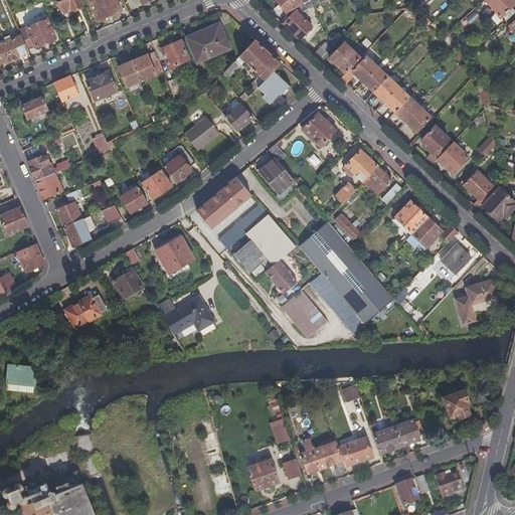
[(55,0),(62,14),(80,6),(77,0),(55,0)]
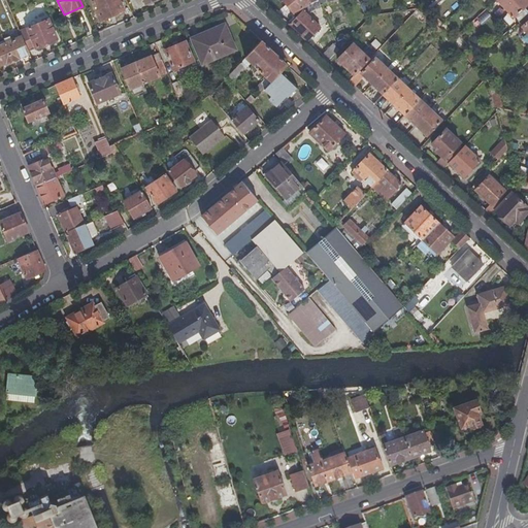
[(118,0),(91,0),(90,0),(100,24),(124,13),(118,0)]
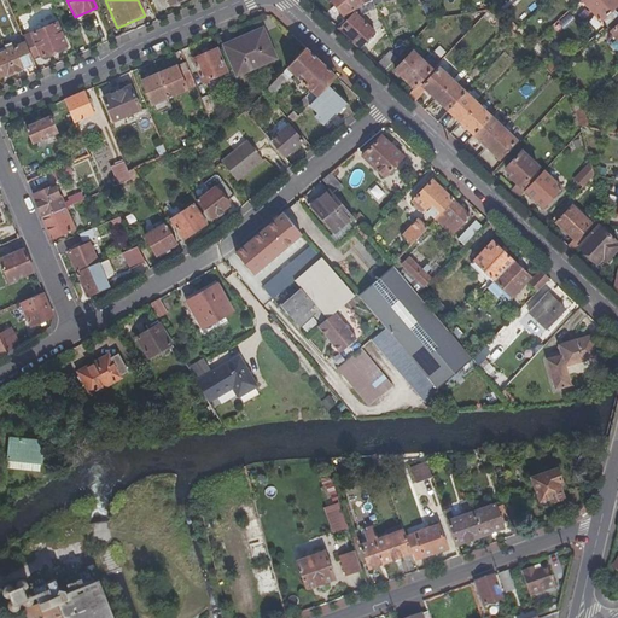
[(328,0),(326,3),(344,19),(360,3),(356,0),(328,0)]
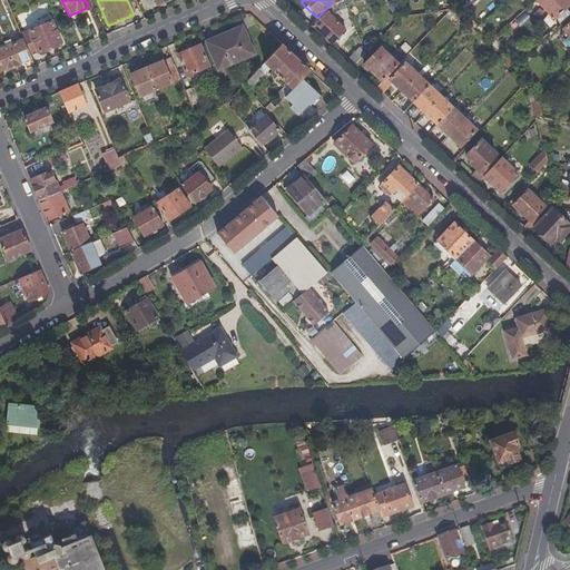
[(475,0),(460,0),(451,9),(460,15),(475,0)]
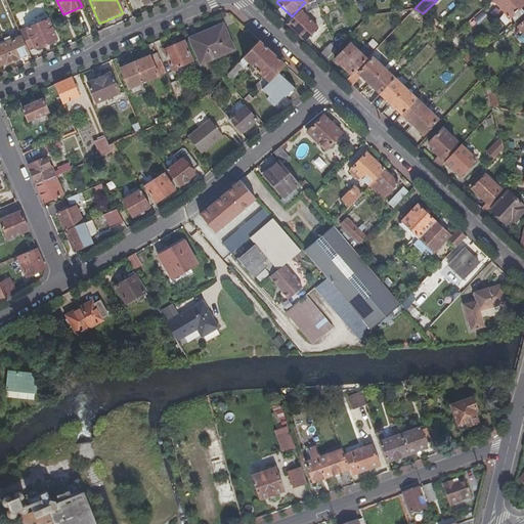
[(523,0),(494,0),(514,20),(523,10),(523,9),(521,6),(523,2),(523,0)]
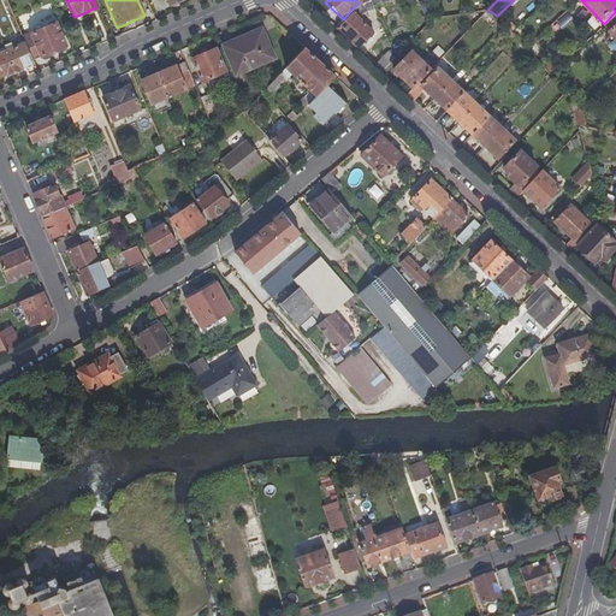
[(615,12),(604,24),(615,36),(615,12)]
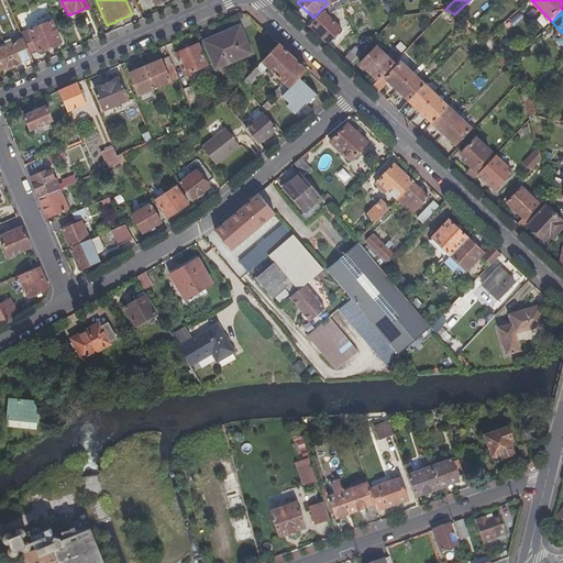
[(342,30),(322,12),(309,26),(321,37),(329,44),(342,30)]
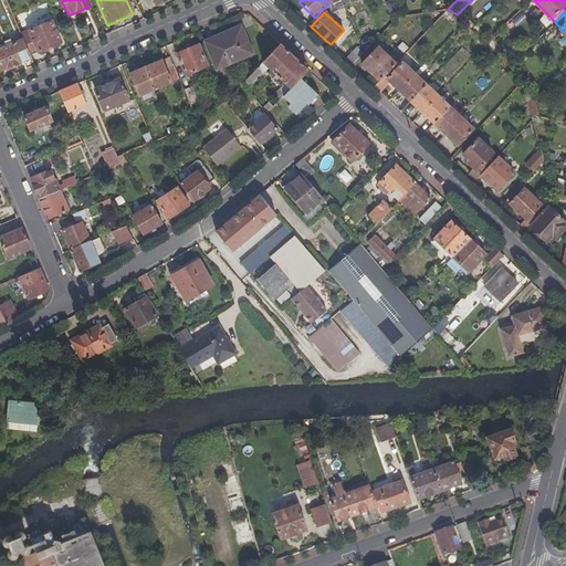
[(21,34),(22,38),(30,55),(61,42),(51,20),(21,34)]
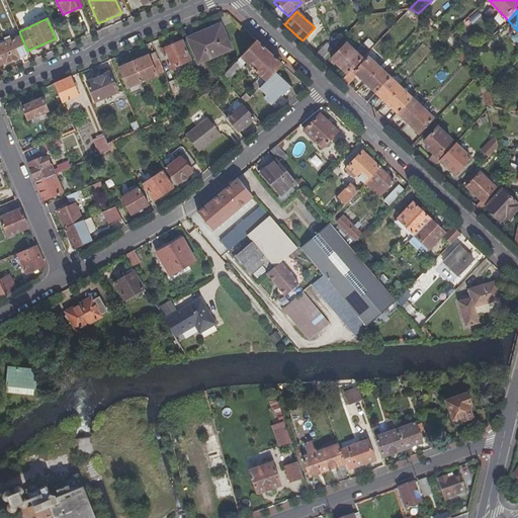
[(188,38),(199,63),(232,50),(226,34),(223,35),(219,25),(188,38)]
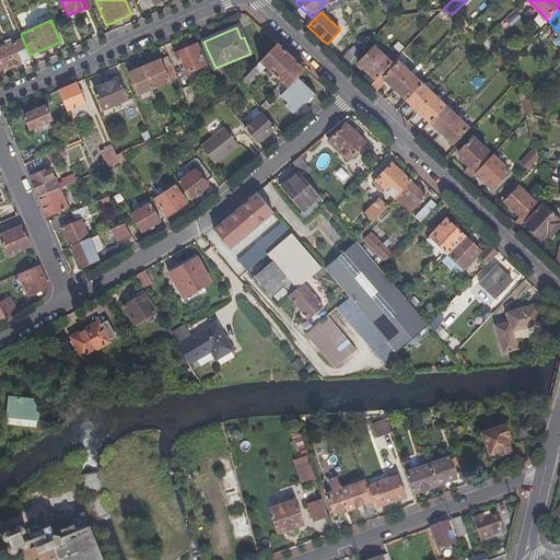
[(31,57),(30,55),(22,37),(4,45),(13,65),(31,57)]
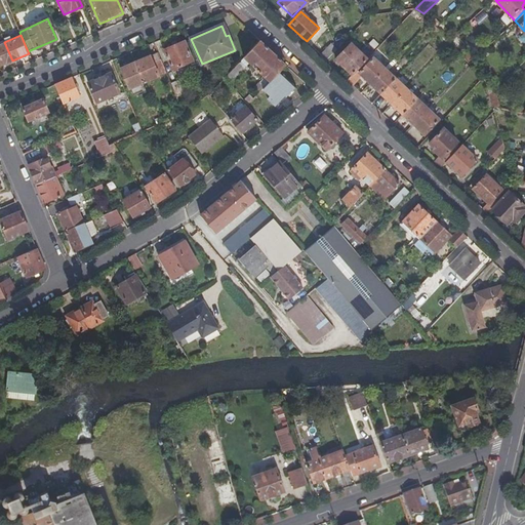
[(173,70),(194,62),(186,41),(164,50),(173,70)]
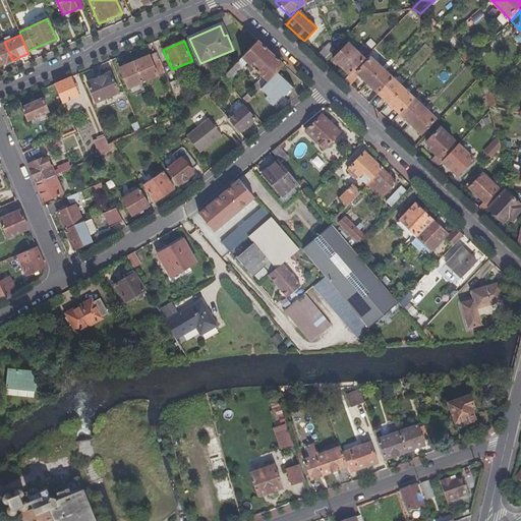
[(271,53),(257,41),(223,77),(228,83),(247,62),(263,77),(252,89),(256,92),(261,89),(276,71),(283,64),(271,53)]
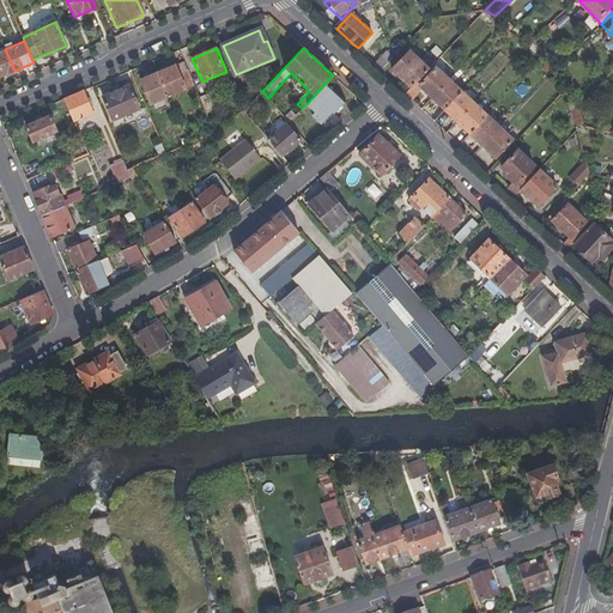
[(0,76),(14,71),(5,49),(0,50),(0,76)]
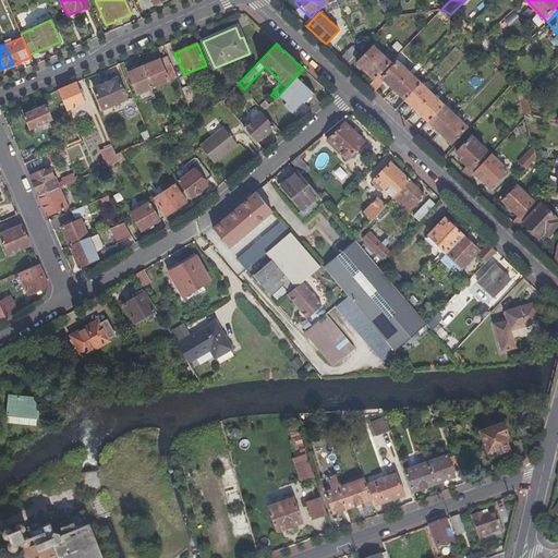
[(358,62),(375,80),(378,75),(396,57),(392,55),(387,59),(373,46),(358,62)]
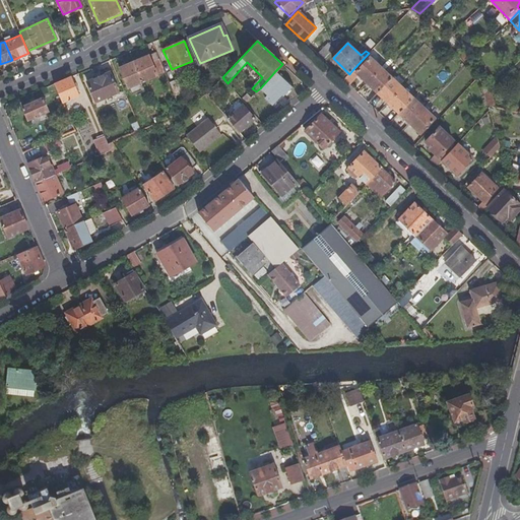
[(324,61),(334,50),(328,45),(318,55),(324,61)]
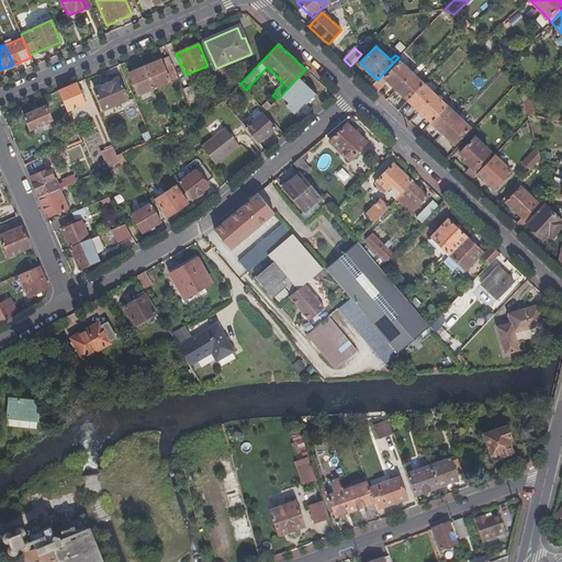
[(169,56),(146,67),(155,89),(179,79),(169,56)]
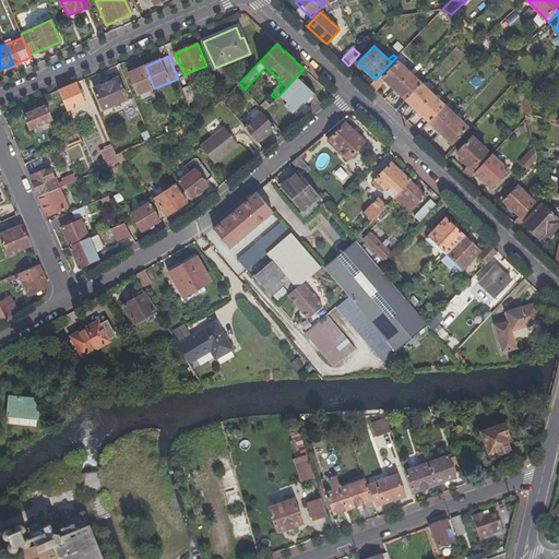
[(379,75),(376,80),(370,85),(377,92),(387,82),(394,88),(408,73),(397,62),(382,78),(379,75)]
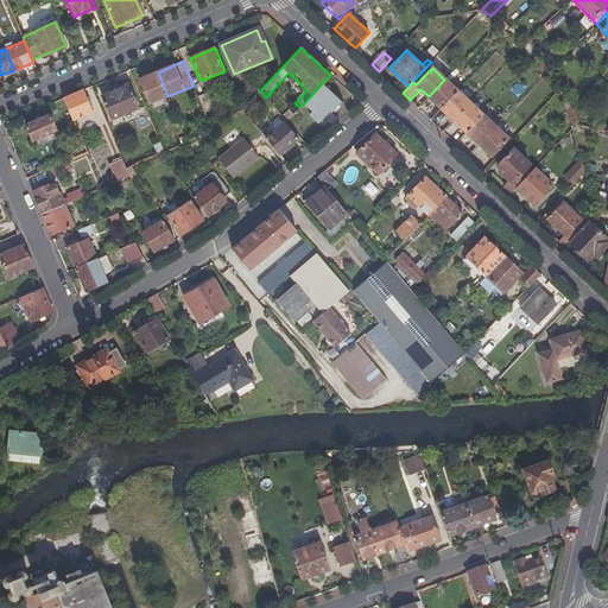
[(151,103),(168,96),(158,73),(140,80),(151,103)]
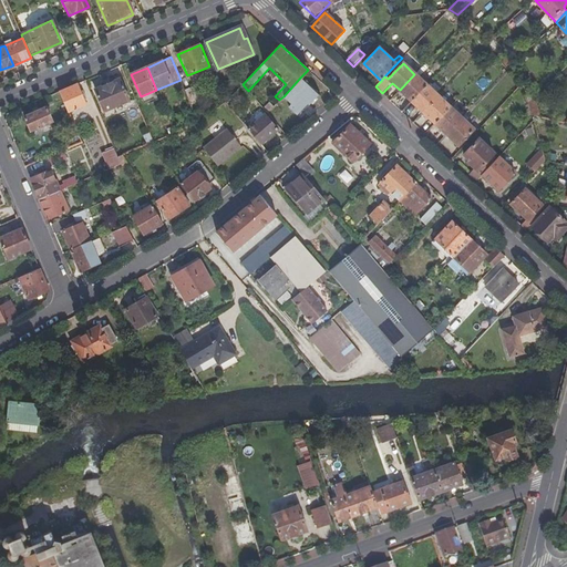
[(414,74),(400,90),(411,101),(426,85),(414,74)]
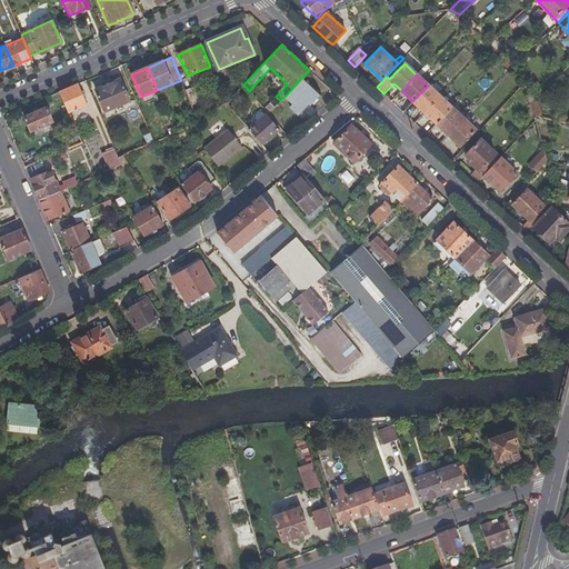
[(319,96),(301,78),(285,97),(291,105),(289,107),(297,115),(307,105),(309,106),(319,96)]
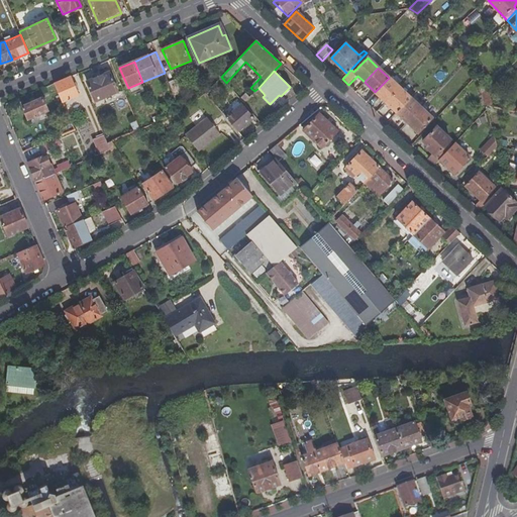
[(110,73),(87,82),(96,102),(118,92),(110,73)]
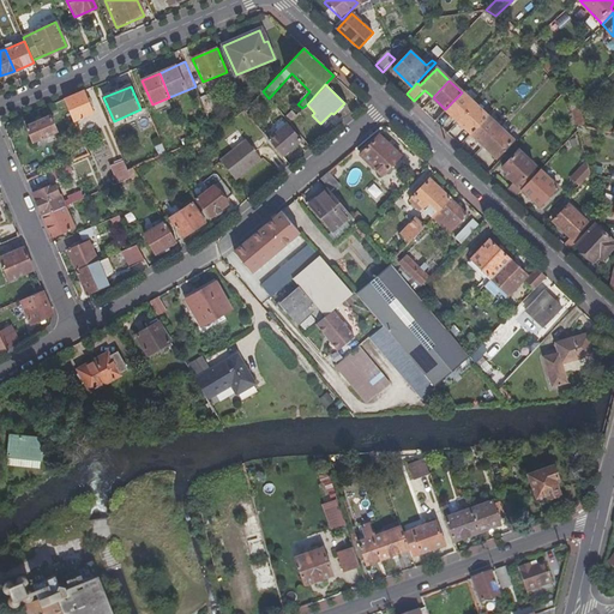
[(94,114),(84,91),(76,95),(65,100),(74,122),(94,114)]
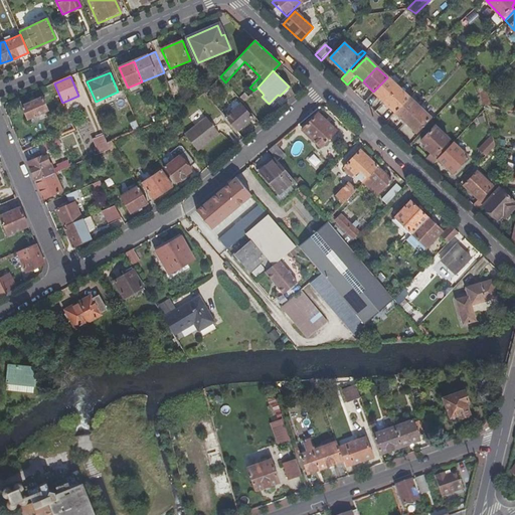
[(387,77),(373,92),(383,102),(397,87),(387,77)]
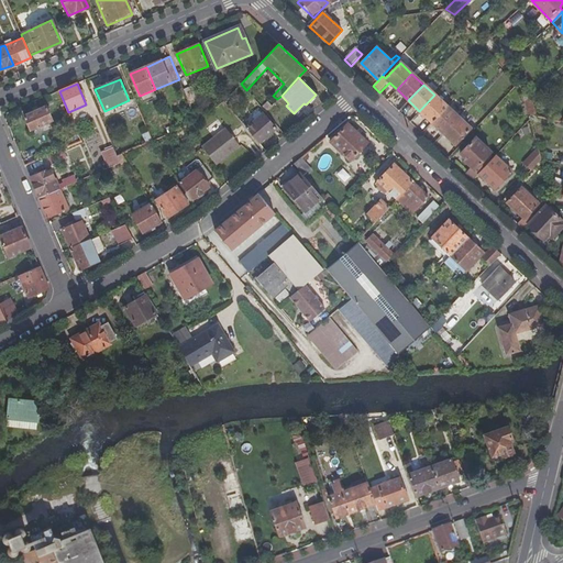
[(192,87),(185,90),(190,105),(199,101),(192,87)]
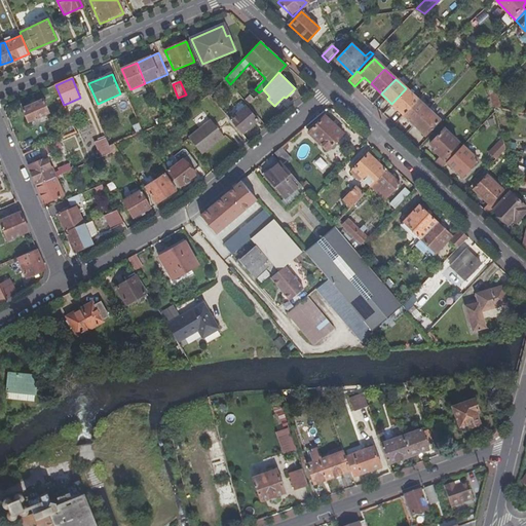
[(490,92),(494,106),(501,108),(499,96),(501,96),(499,84),(490,92)]
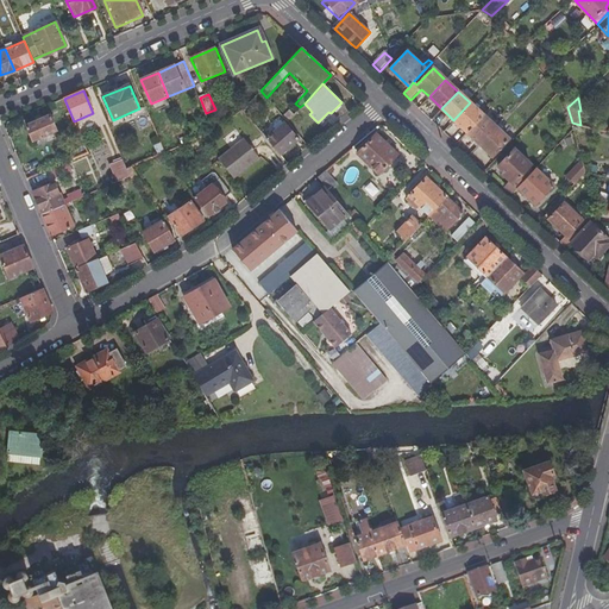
[(240,101),(238,102),(242,111),(248,104),(245,101),(243,101),(240,101)]
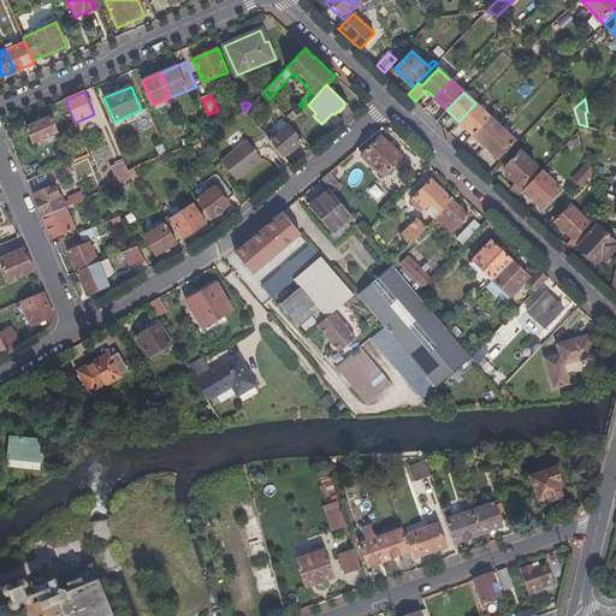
[(475,104),(458,122),(472,134),(489,116),(475,104)]
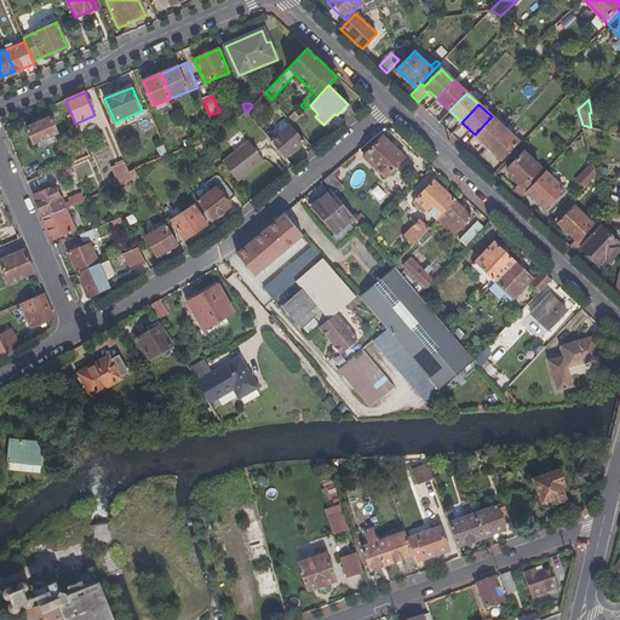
[(300,107),(288,119),(292,124),(304,110),(300,107)]
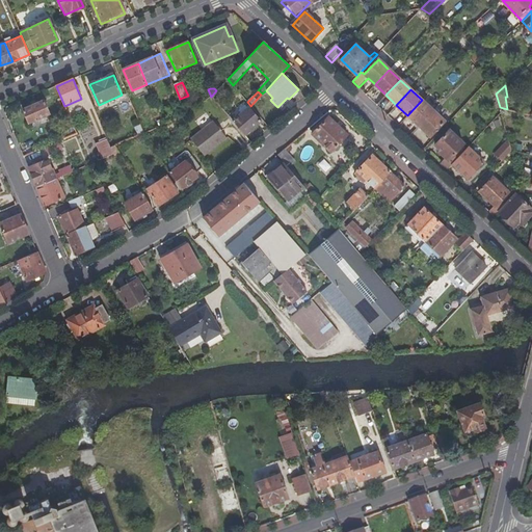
[(422,100),(407,115),(419,126),(432,110),(422,100)]
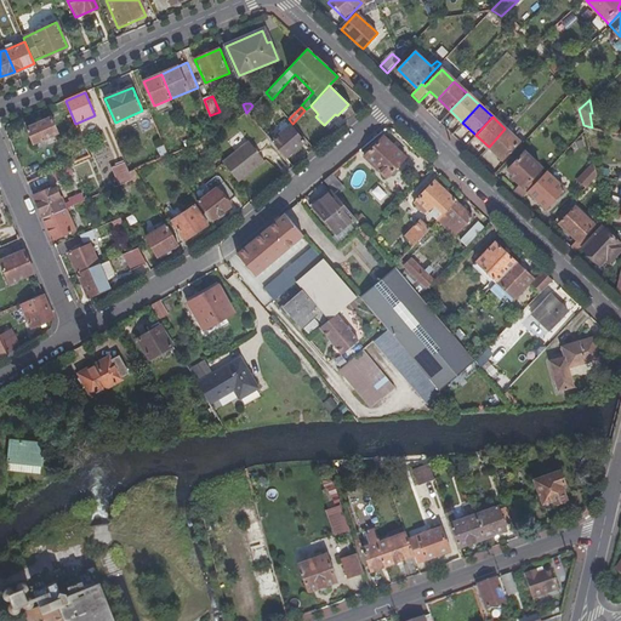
[(26,129),(33,144),(58,135),(51,119),(26,129)]
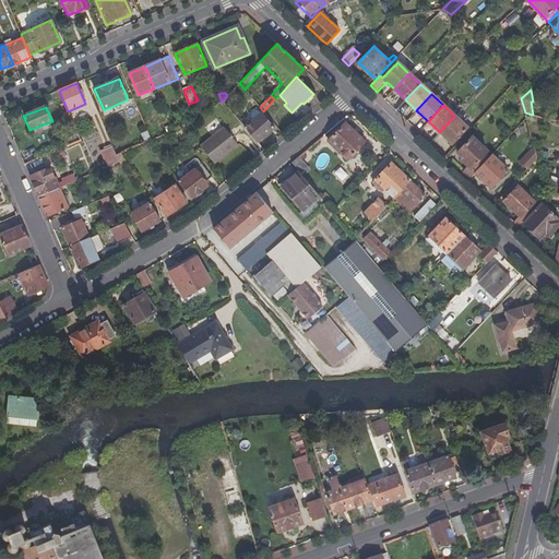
[(261,113),(245,127),(258,141),(273,128),(261,113)]
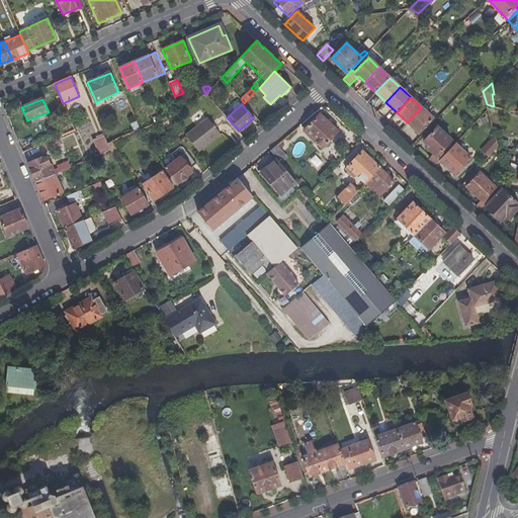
[(421,107),(408,122),(418,133),(432,117),(421,107)]
